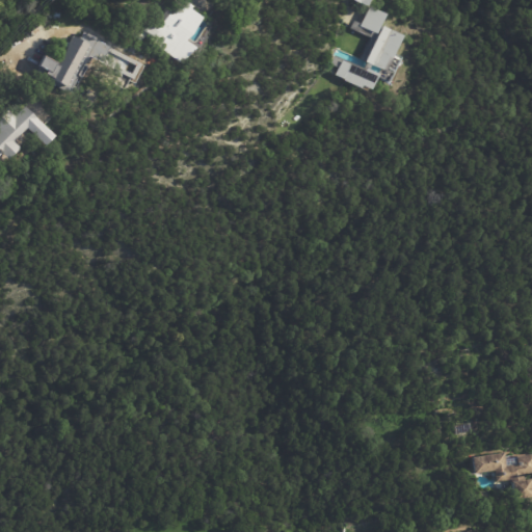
[(185,0),(190,3),(193,6),(192,9),(204,18),(188,42),(195,46),(185,61),(163,46),(165,44),(153,35),(150,41),(138,33),(143,25),(131,17),(137,8),(164,27),(166,23),(163,20),(169,9),(174,12),(174,14),(176,15),(185,0)]
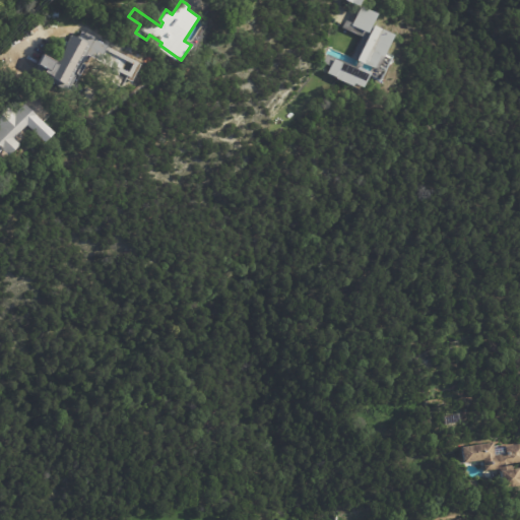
[(386,58),(374,80),(362,73),(354,87),(347,83),(346,85),(333,78),(334,76),(327,72),(330,64),(325,61),(329,54),(350,66),(352,61),(351,61),(351,59),(348,57),(361,37),(344,27),(347,19),(352,22),(360,6),(373,13),(368,25),(385,36),(377,50),(381,52),(381,53),(387,56),(386,58)]
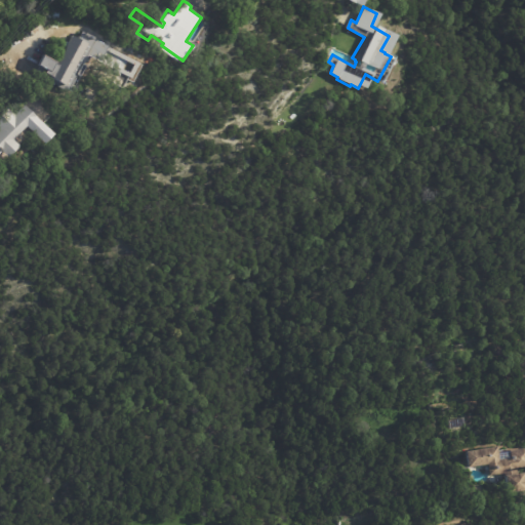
[(50,65),(52,62),(56,65),(64,54),(56,49),(65,36),(68,38),(77,23),(90,31),(81,45),(87,49),(80,61),(83,63),(70,85),(67,84),(63,91),(56,88),(56,89),(41,79),(50,65)]
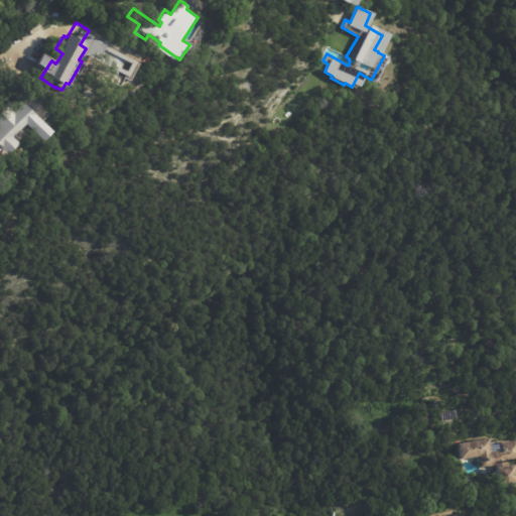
[(25,105),(56,131),(48,141),(29,123),(17,137),(21,142),(4,155),(0,150),(0,113),(9,106),(14,113),(24,104),(25,105)]
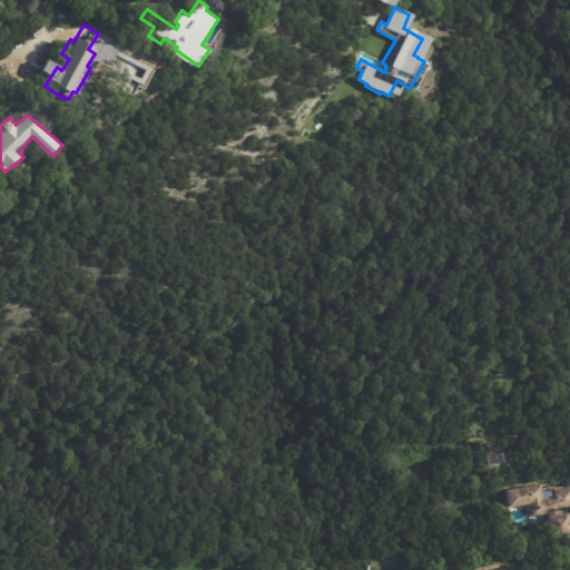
[(500,461),(485,465),(483,455),(498,452),(500,461)]
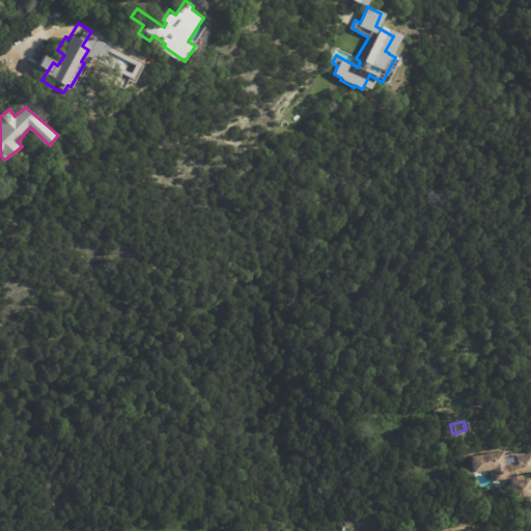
[(503,457),(504,464),(515,463),(514,454),(530,451),(530,471),(523,472),(523,477),(527,477),(529,494),(510,497),(507,478),(495,480),(493,468),(473,471),(470,455),(502,451),(503,457)]
